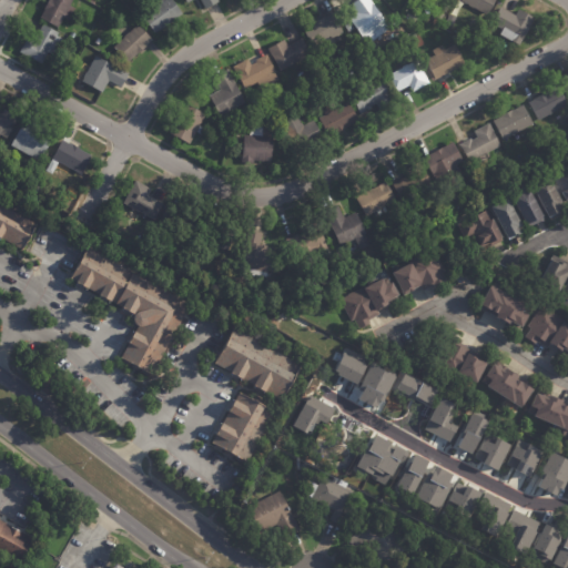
[(48,7),(50,0),(73,0),(59,29),(40,20),(48,7)]
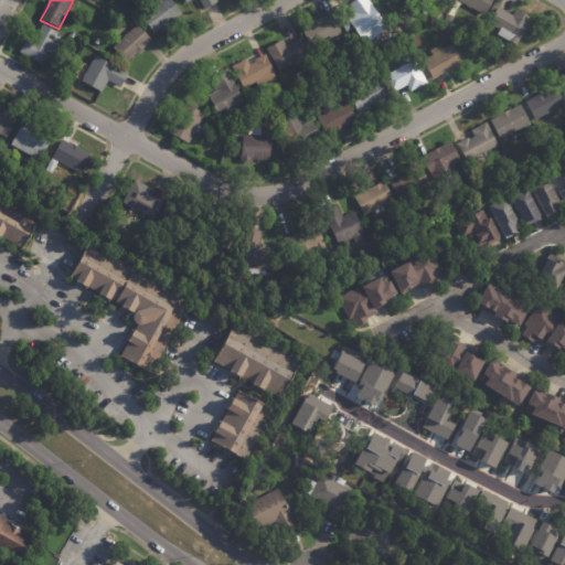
[(166,0),(170,0),(182,16),(155,34),(142,18),(152,10),(149,4),(155,0),(161,0),(163,2),(166,0)]
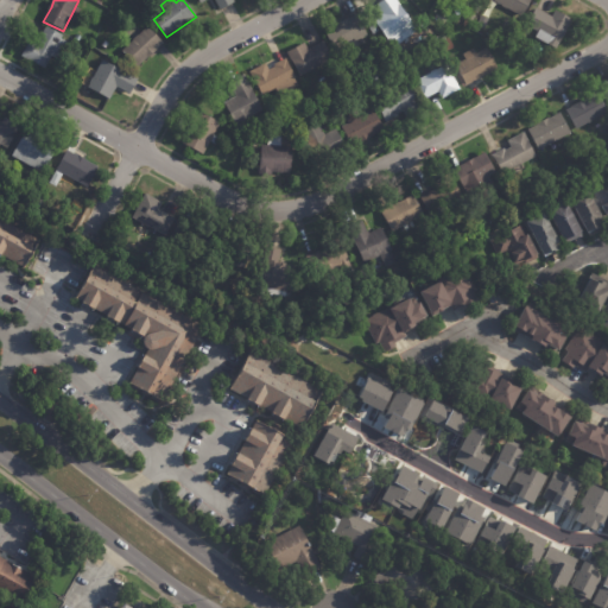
[(233,5),(221,12),(214,0),(209,0),(202,5),(198,0),(233,0),(235,4),(233,5)]
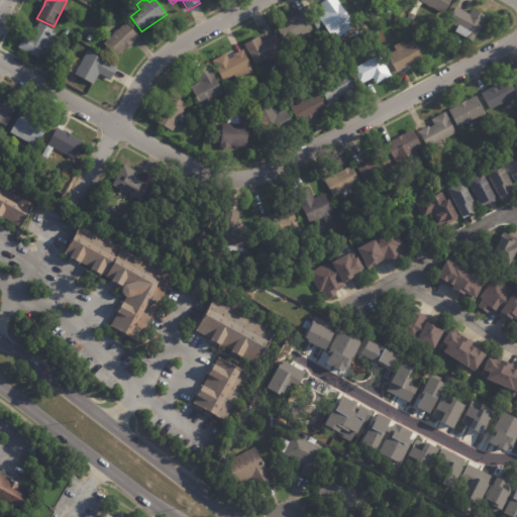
[(320,6),(328,0),(337,0),(353,21),(332,36),(319,18),(325,13),(320,6)]
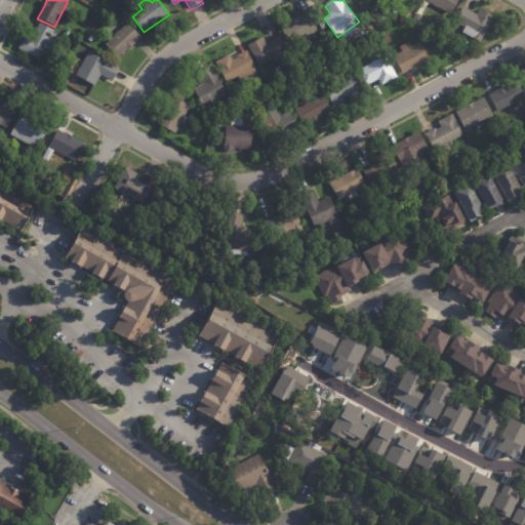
[(458,0),(452,13),(426,0),(458,0)]
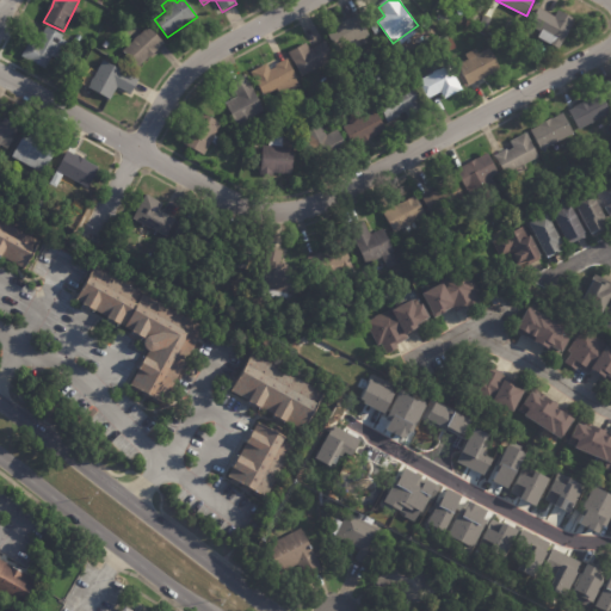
[(476,4),(485,8),(481,14),(474,10),(476,4)]
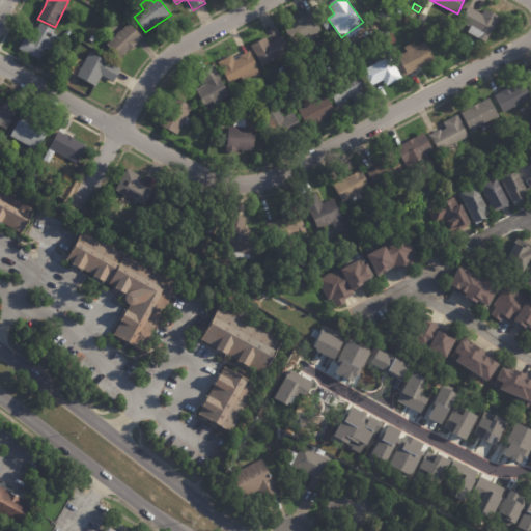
[(470,9),(482,16),(485,10),(500,19),(486,45),(468,34),(470,29),(459,24),(469,8),(470,9)]
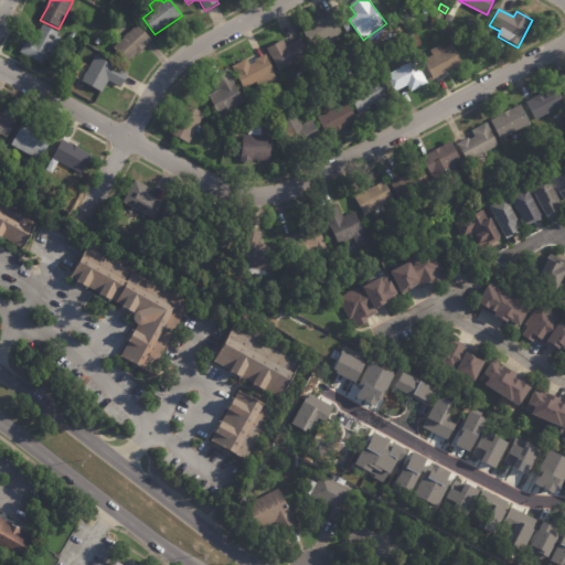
[(437,12),(443,16),(440,21),(434,18),(437,12)]
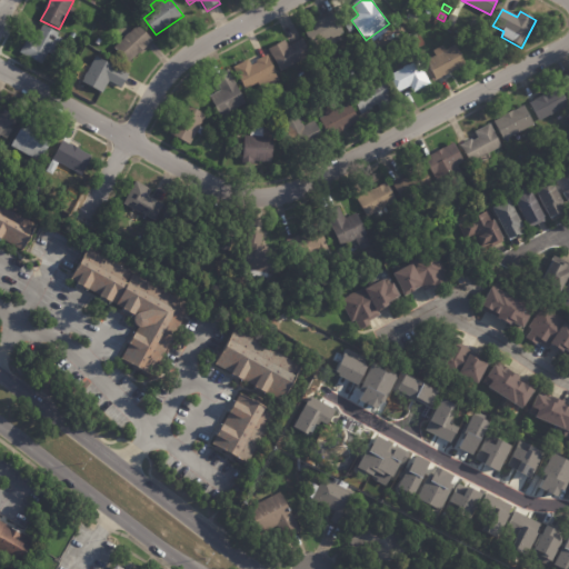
[(335,16),(345,35),(341,36),(343,41),(331,48),(329,42),(315,50),(306,30),(335,16)]
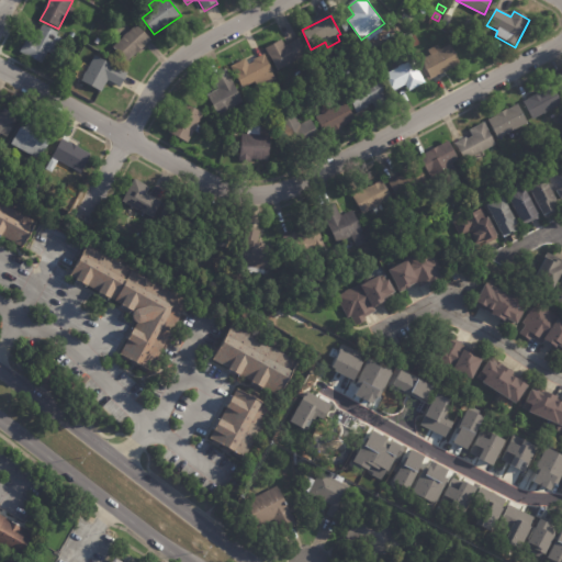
[(343,27),(348,24),(351,30),(346,34),(343,27)]
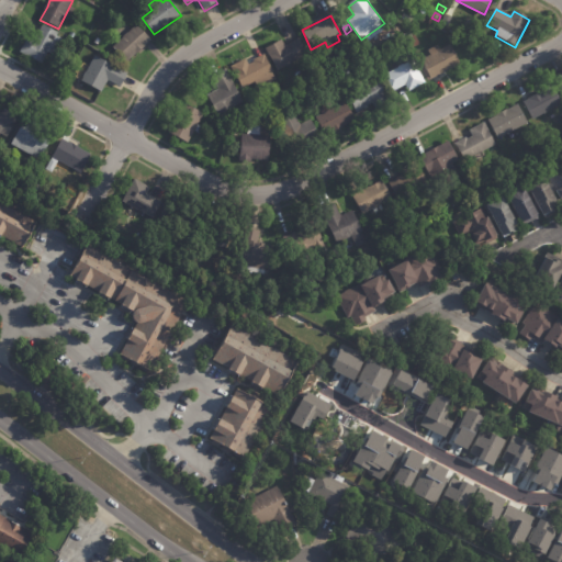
[(43,26),(57,33),(57,35),(63,38),(54,56),(48,53),(42,65),(20,54),(27,38),(34,42),(42,25),(43,26)]
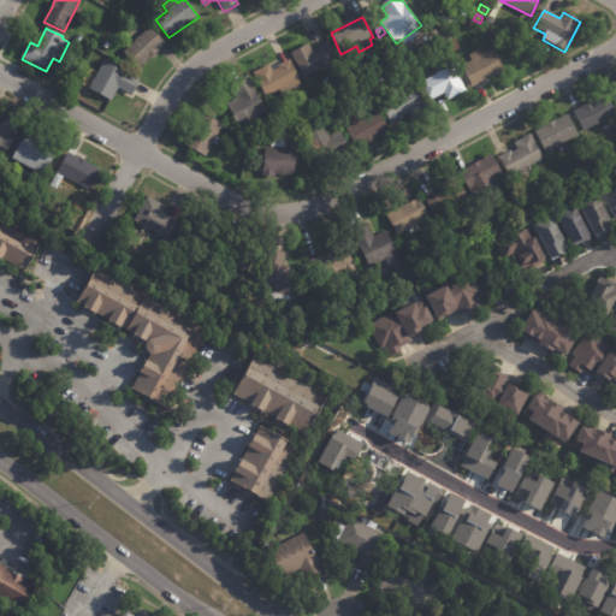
[(164,45),(158,51),(159,53),(152,60),(149,58),(137,70),(123,54),(150,28),(165,43),(164,45)]
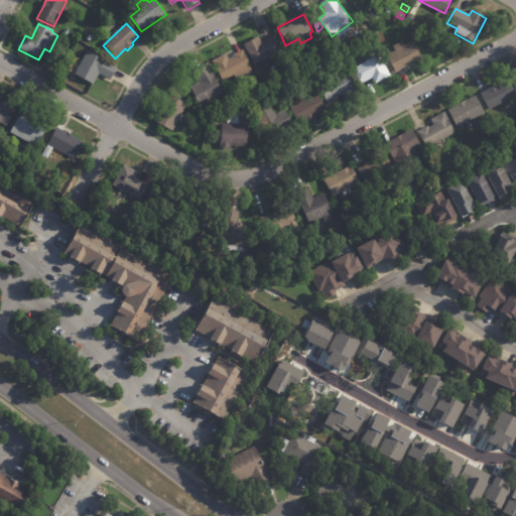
[(369,34),(377,29),(380,34),(372,39),(369,34)]
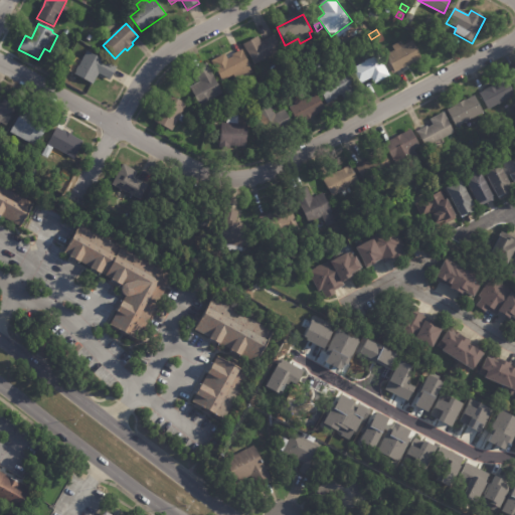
[(375,38),(381,35),(384,41),(378,44),(375,38)]
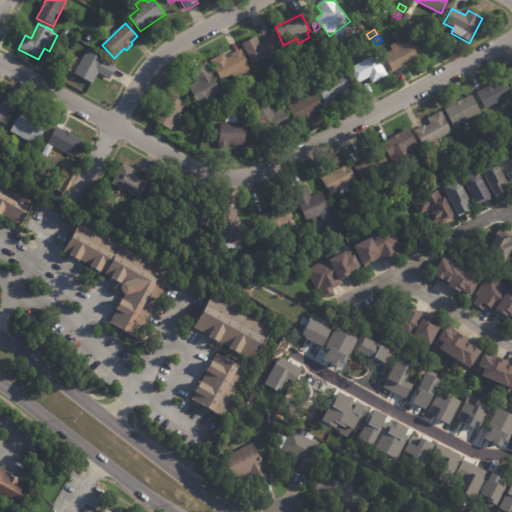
[(257,37),(260,43),(274,36),(281,51),(253,65),(243,45),(257,37)]
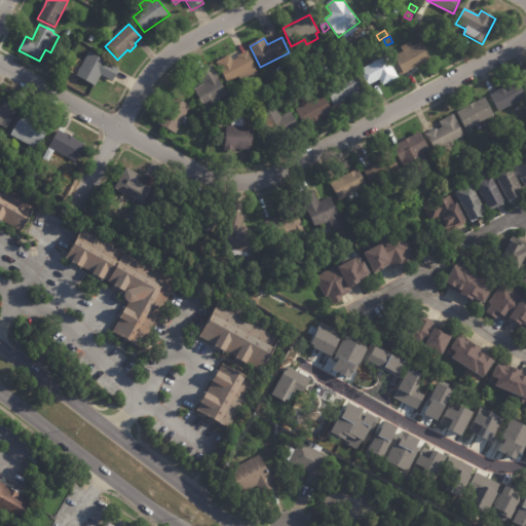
[(417,68),(404,75),(395,55),(403,51),(401,47),(409,42),(412,47),(421,42),(431,60),(417,68)]
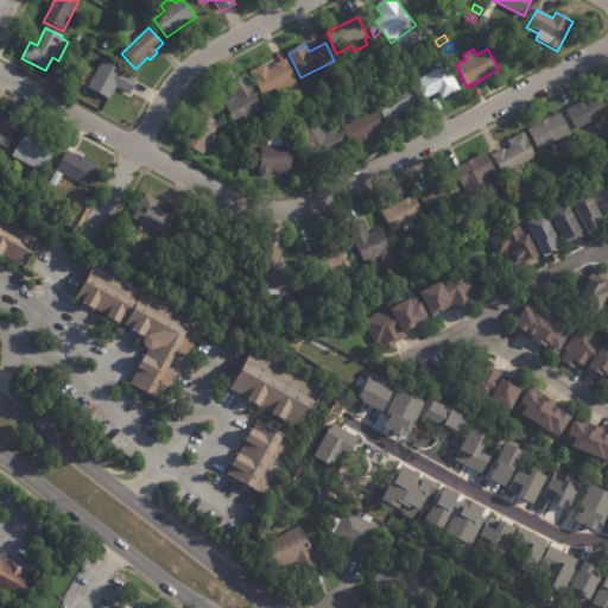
[(251,73),(266,65),(270,71),(276,69),(274,67),(287,59),(301,86),(282,96),(278,90),(264,97),(251,73)]
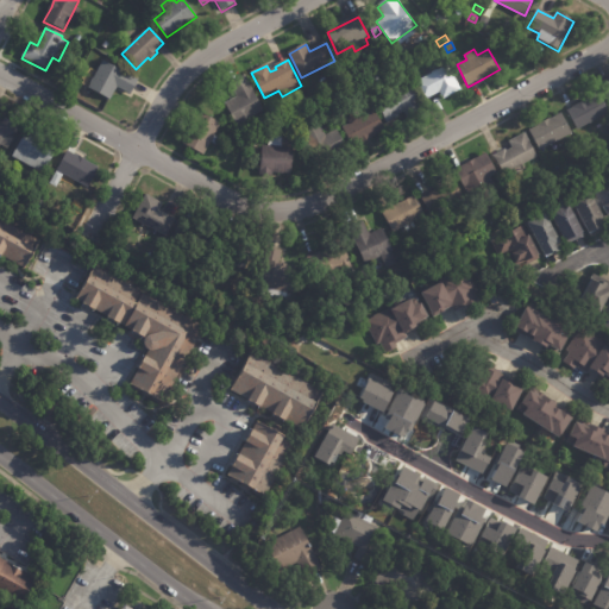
[(136,83),(129,95),(117,88),(110,101),(88,89),(104,62),(137,81),(136,83)]
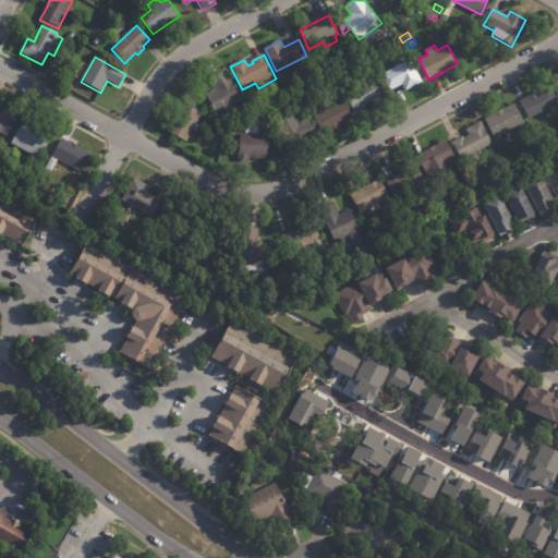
[(404,88),(403,85),(388,94),(379,76),(396,68),(400,64),(401,65),(410,61),(422,84),(407,92),(404,88)]
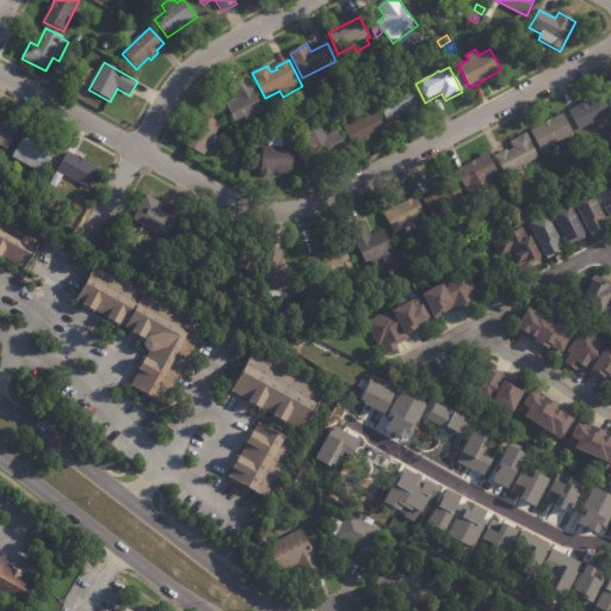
[(247,122),(238,128),(227,105),(239,99),(230,85),(246,76),(265,113),(247,122)]
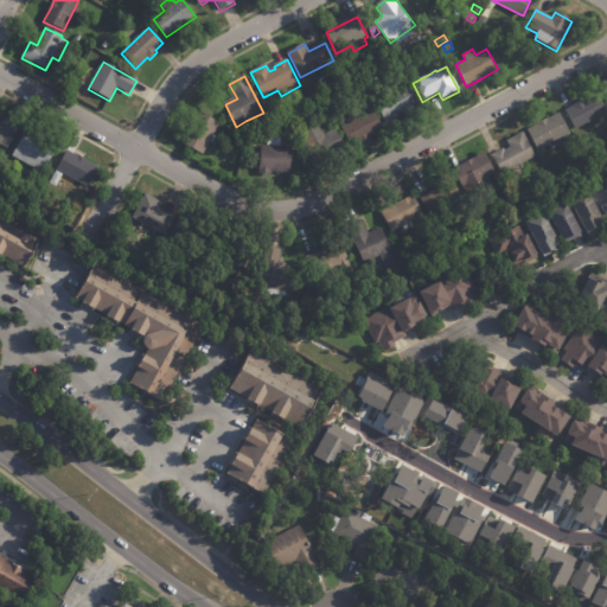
[(368,85),(378,80),(381,84),(369,90),(368,85)]
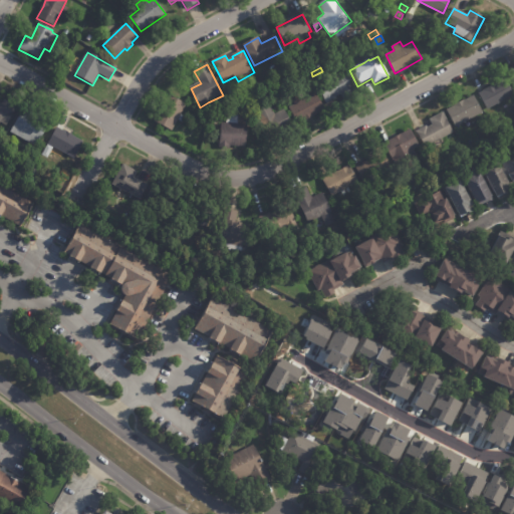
[(343,98),(342,96),(327,104),(319,88),(327,83),(324,77),(338,70),(341,76),(346,73),(357,93),(344,100),(343,98)]
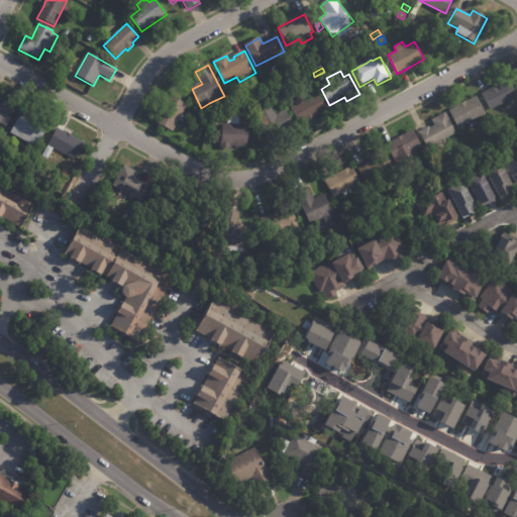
[(484,94),(483,92),(509,78),(516,93),(516,95),(492,109),(484,94)]
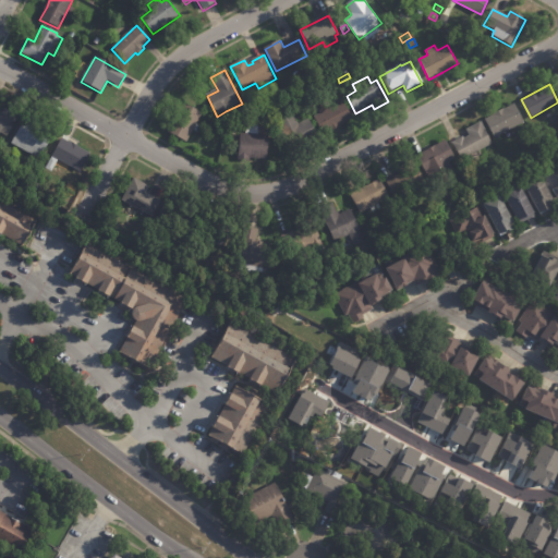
[(305,99),(302,94),(308,91),(312,96),(305,99)]
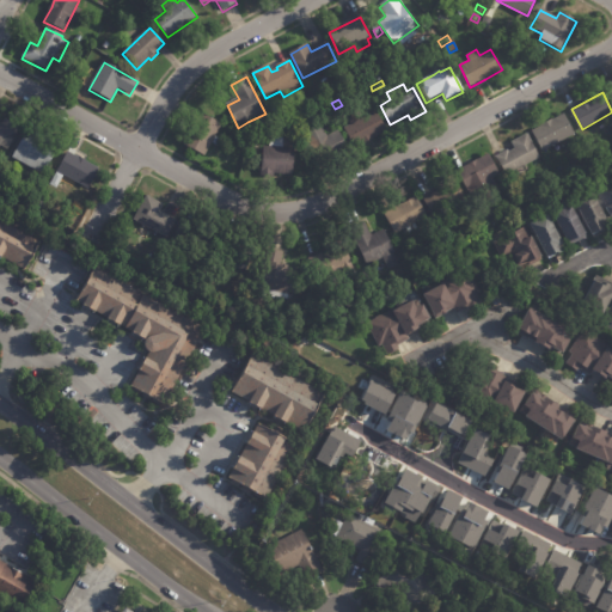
[(274,103),(279,110),(273,114),(268,106),(274,103)]
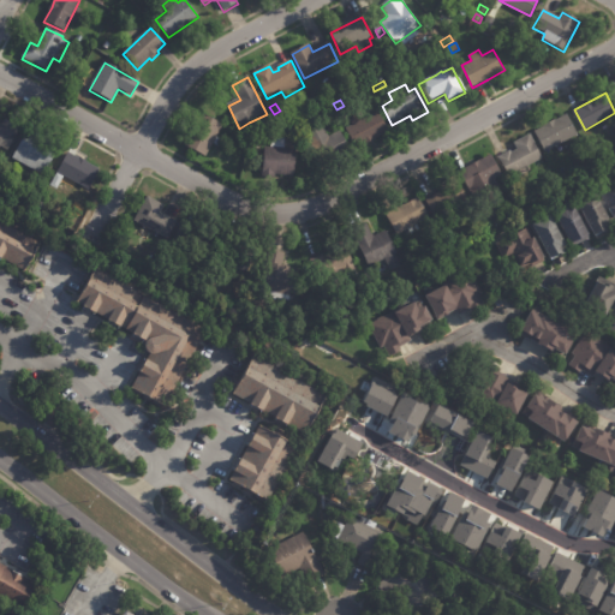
[(314,120),(310,113),(317,109),(321,117),(314,120)]
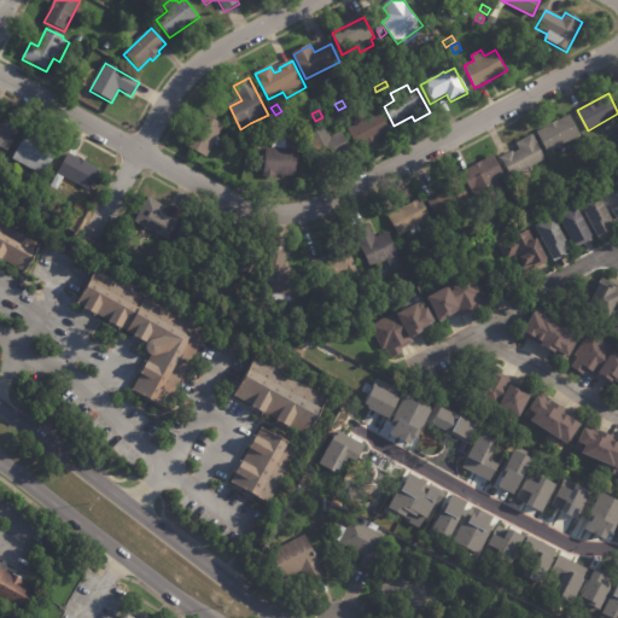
[(391,134),(378,140),(378,141),(359,151),(348,129),(355,127),(353,122),(365,116),(367,121),(380,114),(391,134)]
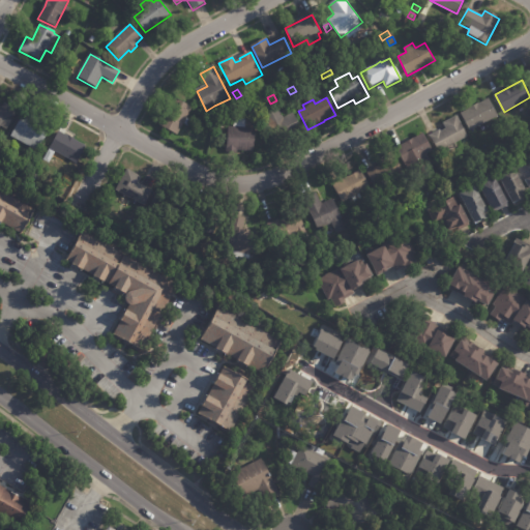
[(470,130),(461,113),(469,109),(469,108),(478,102),(479,104),(490,97),(499,115),(470,130)]
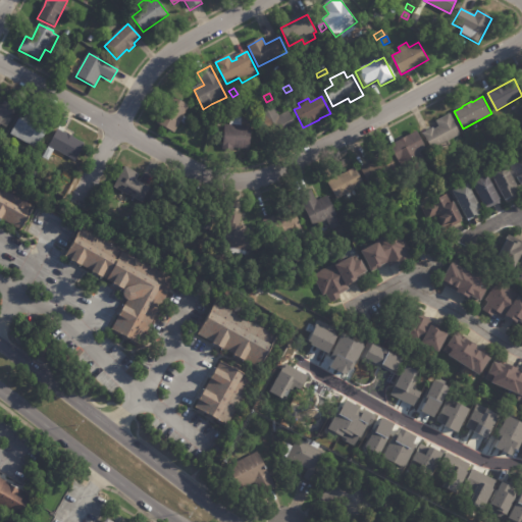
[(168,104),(172,97),(190,107),(184,116),(189,119),(186,125),(180,122),(174,134),(157,124),(168,104)]
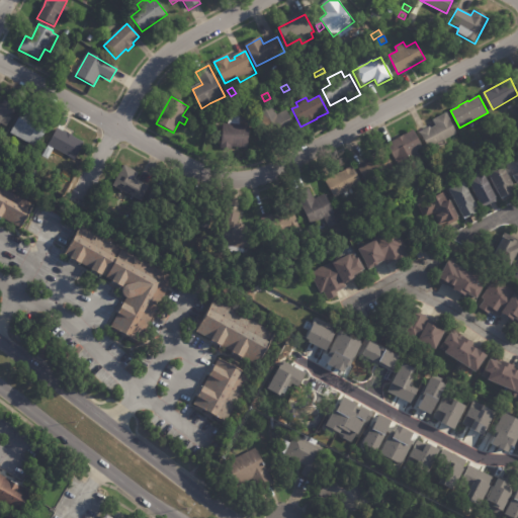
[(0,103),(1,104),(4,99),(17,106),(7,126),(0,122),(0,103)]
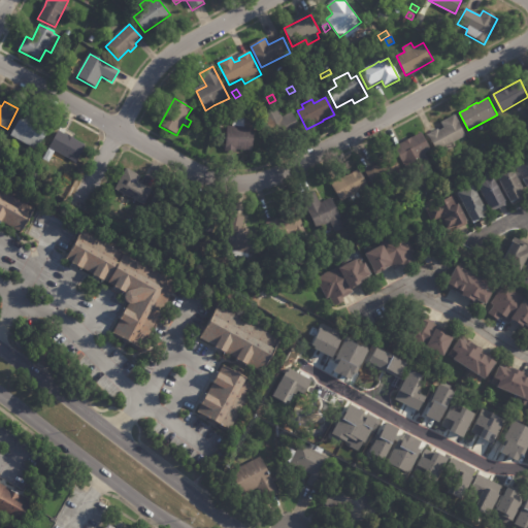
[(31,108),(53,122),(37,150),(10,135),(26,106),(31,108)]
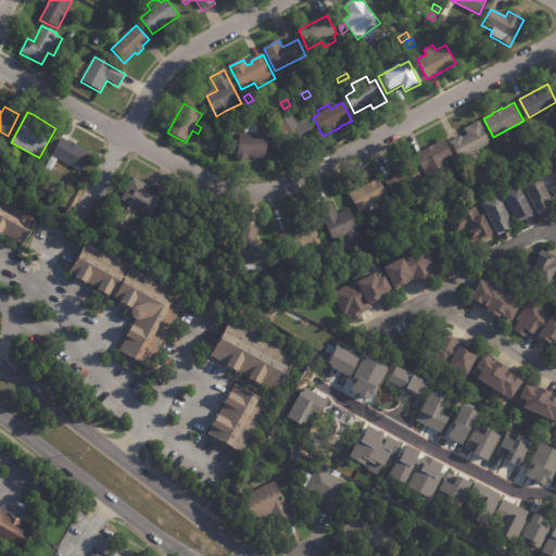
[(299,149),(289,154),(278,135),(281,133),(277,123),(291,115),(297,125),(307,119),(317,139),(299,149)]
